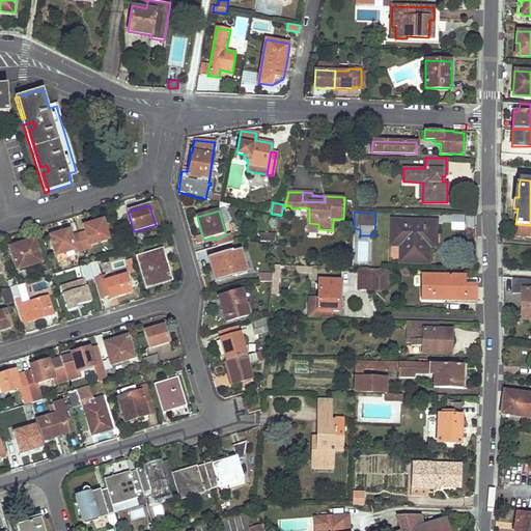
[(465,215),(452,214),(452,231),(465,231),(465,215)]
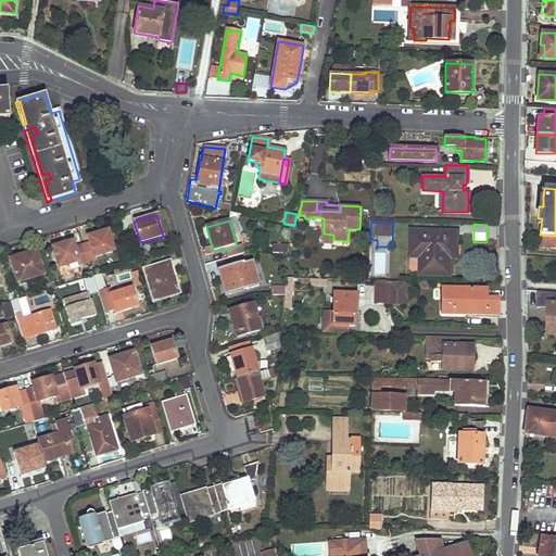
[(93,256),(113,251),(108,231),(97,235),(98,237),(88,240),(89,243),(81,245),(87,262),(95,260),(93,256)]
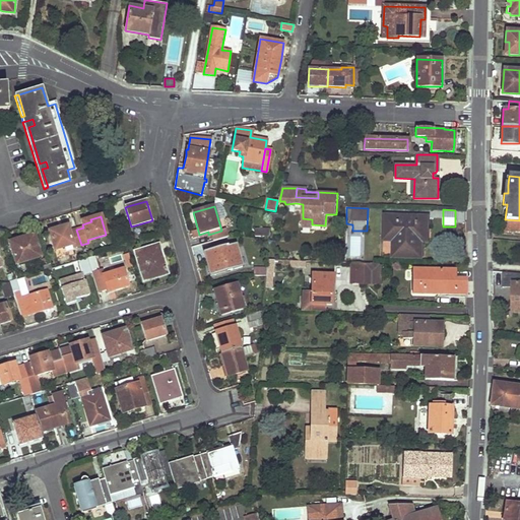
[(385,225),(384,236),(394,237),(394,241),(394,256),(421,257),(421,240),(418,240),(419,230),(428,230),(428,218),(385,217),(385,225)]
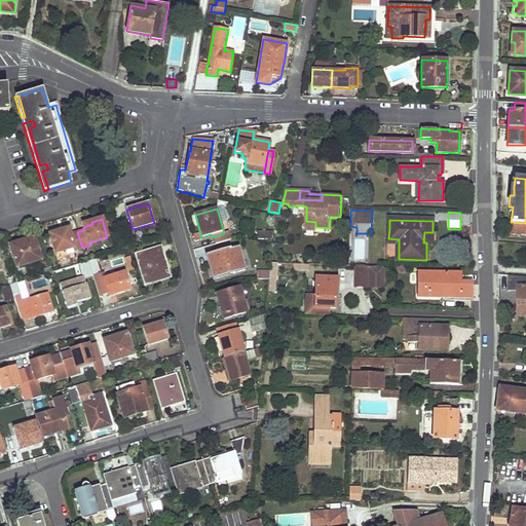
[(525,223),(511,222),(511,232),(525,233),(525,223)]
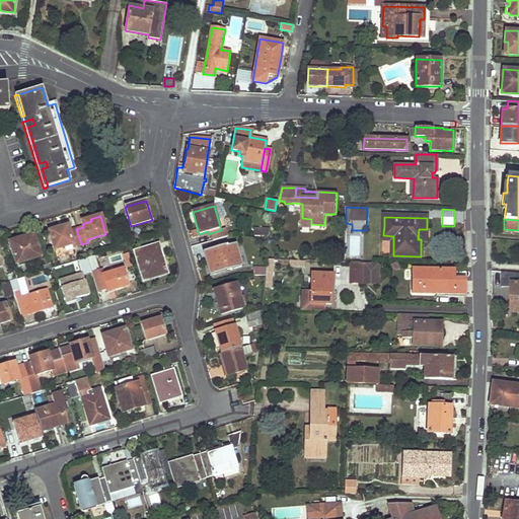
[(254,228),(253,236),(269,236),(270,228),(267,228),(267,223),(258,223),(258,228),(254,228)]
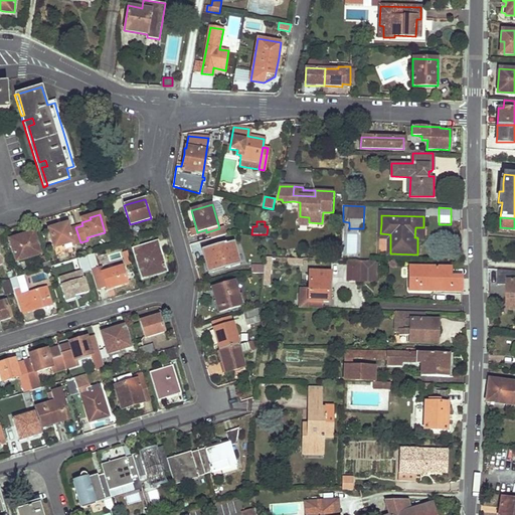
[(48,229),(54,247),(71,242),(72,244),(80,242),(75,227),(68,229),(67,225),(58,228),(57,226),(48,229)]
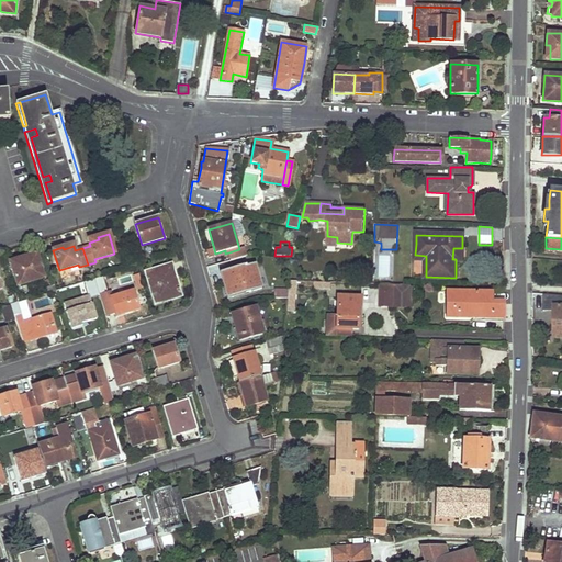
[(462,248),(453,248),(452,259),(456,259),(461,259),(462,248)]
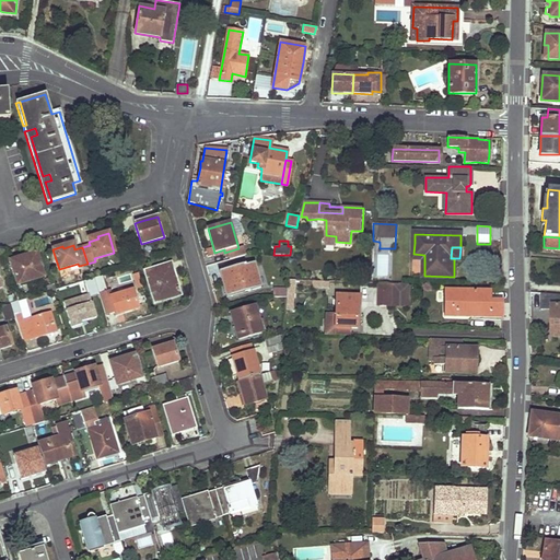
[(11,260),(19,287),(34,282),(34,280),(43,277),(37,257),(30,259),(28,256),(11,260)]
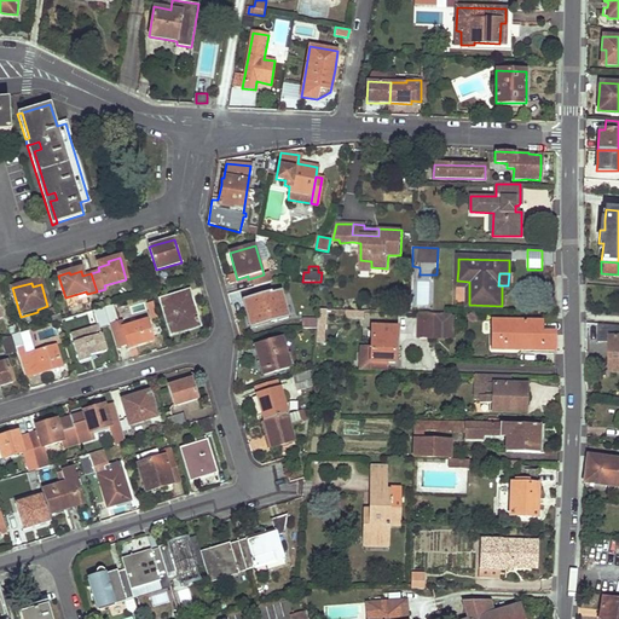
[(281,290),(272,293),(279,320),(288,318),(281,290)]
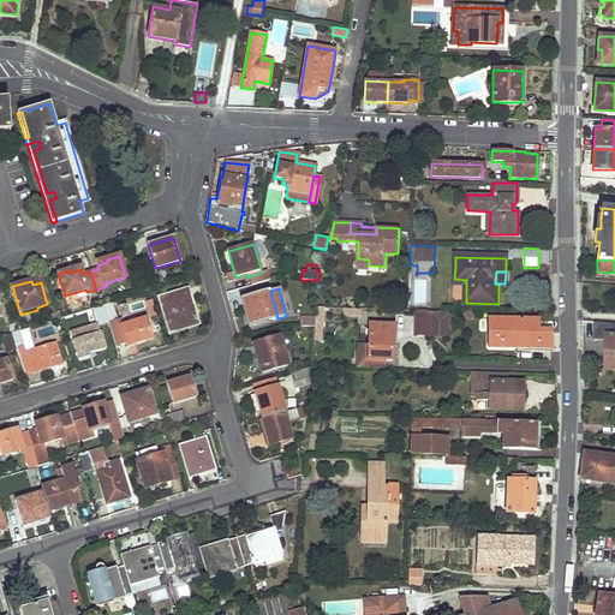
[(159,297),(169,332),(197,324),(193,312),(192,314),(190,305),(191,305),(186,290),(159,297)]
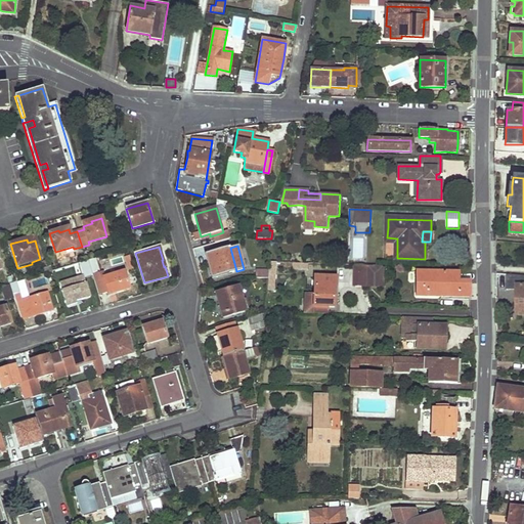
[(215,276),(236,271),(230,248),(229,247),(208,253),(215,276)]
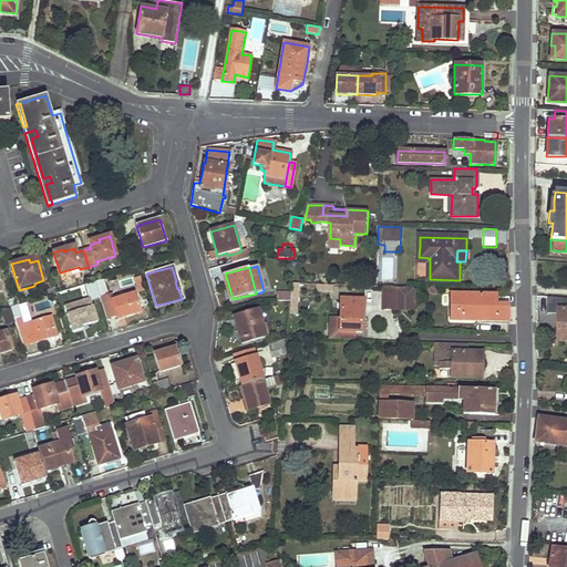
[(225,274),(222,275),(229,300),(233,299),(225,274)]
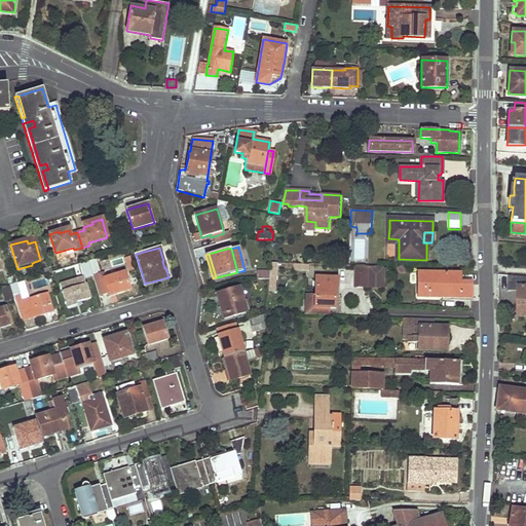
[(88,260),(92,275),(101,273),(96,258),(88,260)]
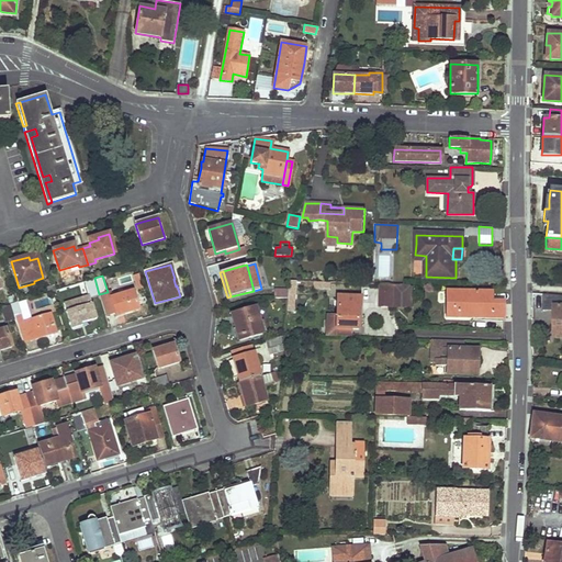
[(80,323),(96,318),(90,298),(99,294),(94,278),(85,281),(89,296),(65,304),(71,328),(80,325),(80,323)]
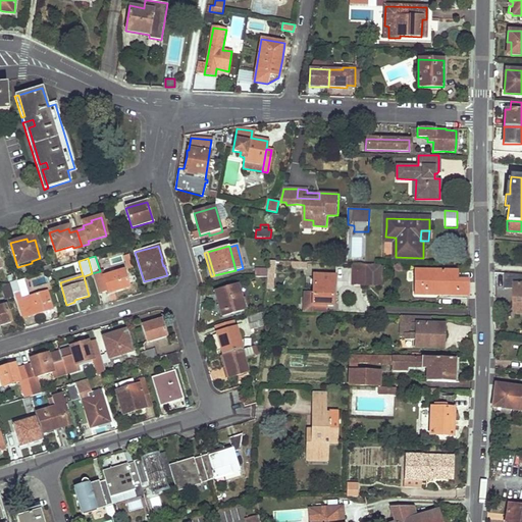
[(266,290),(272,290),(274,261),(268,261),(268,269),(267,277),(266,290)]
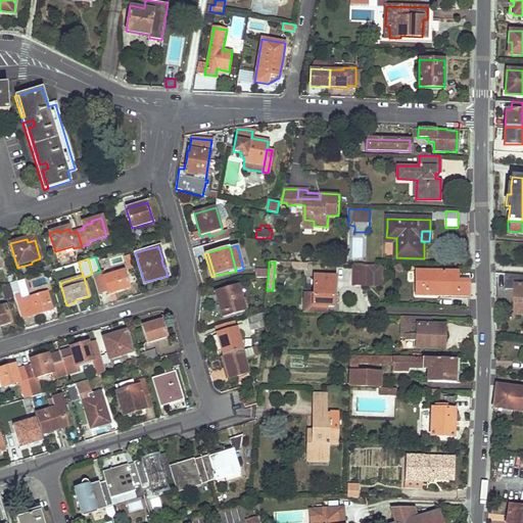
[(307,270),(306,276),(315,276),(314,305),(327,306),(333,306),(333,286),(335,286),(335,277),(322,276),(323,263),(307,263),(307,270)]
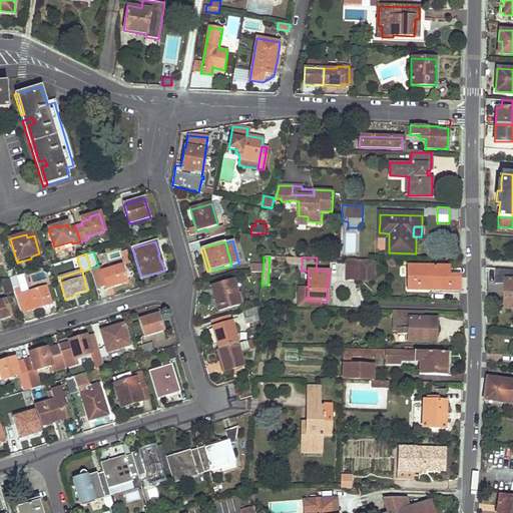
[(349,260),(348,280),(359,280),(360,260),(349,260)]
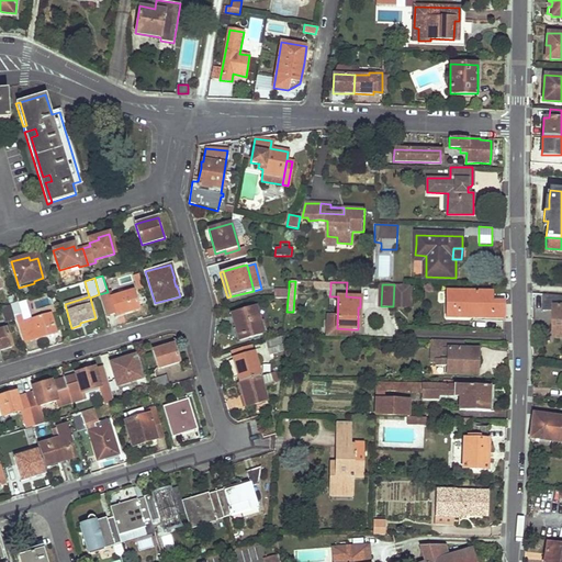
[(411,285),(394,284),(393,306),(393,307),(409,307),(411,285)]
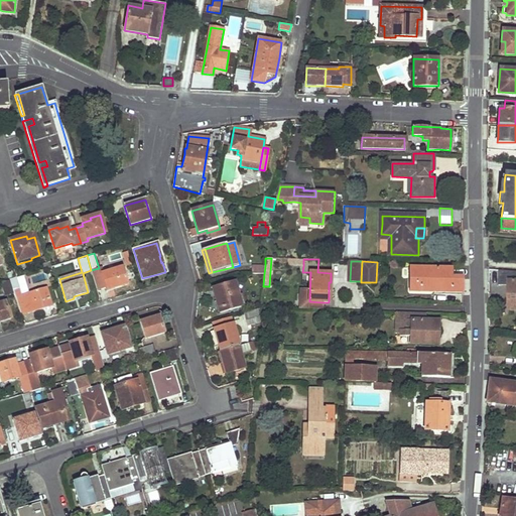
[(409,267),(409,291),(433,291),(462,292),(463,277),(452,277),(452,263),(428,263),(428,267),(418,267),(409,267)]
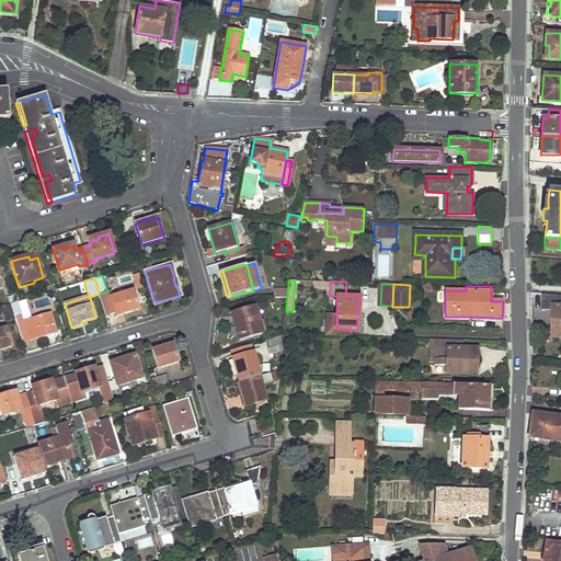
[(274,288),(274,298),(287,298),(288,289),(274,288)]
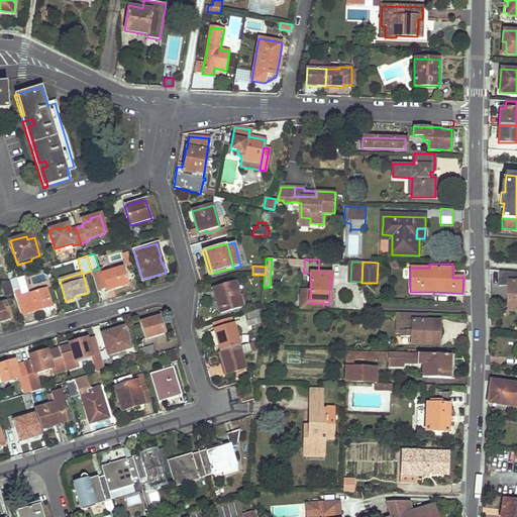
[(102,274),(107,290),(118,287),(127,284),(122,269),(102,274)]
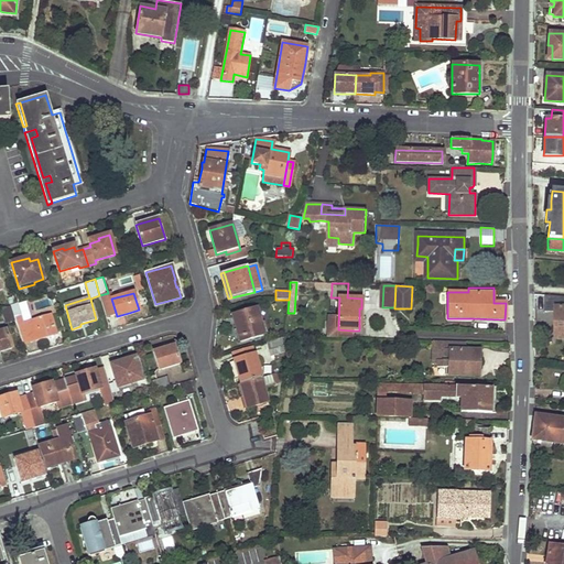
[(563,296),(543,294),(543,311),(556,311),(556,339),(563,339),(563,296)]
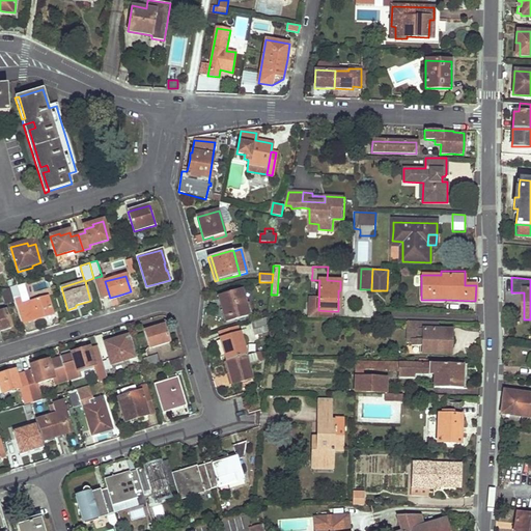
[(12,297),(19,295),(16,285),(14,286),(10,287),(12,297)]
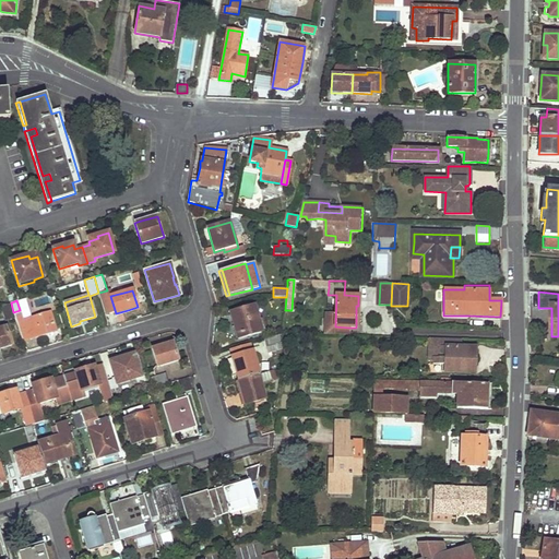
[(3,316),(13,312),(11,302),(0,305),(3,316)]
